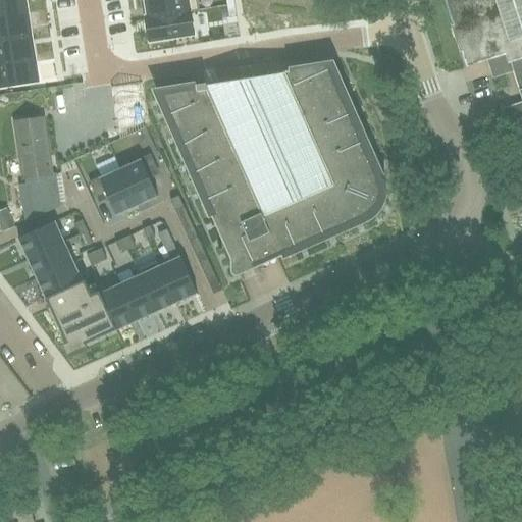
[(27,0),(0,0),(0,18),(30,14),(27,0)]
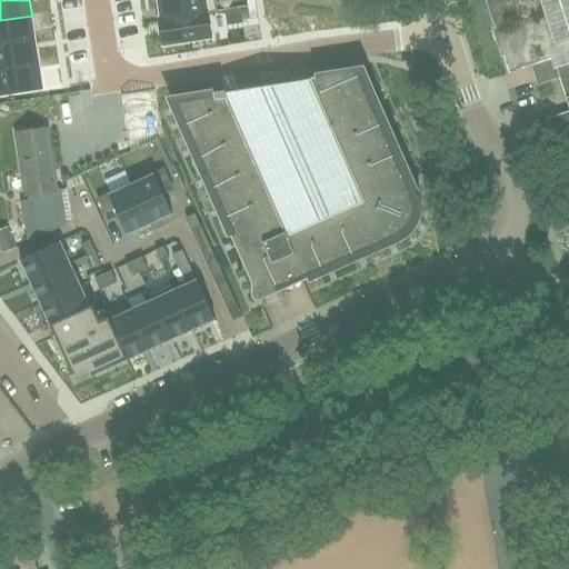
[(158,0),(161,19),(207,12),(207,11),(217,10),(215,0),(158,0)]
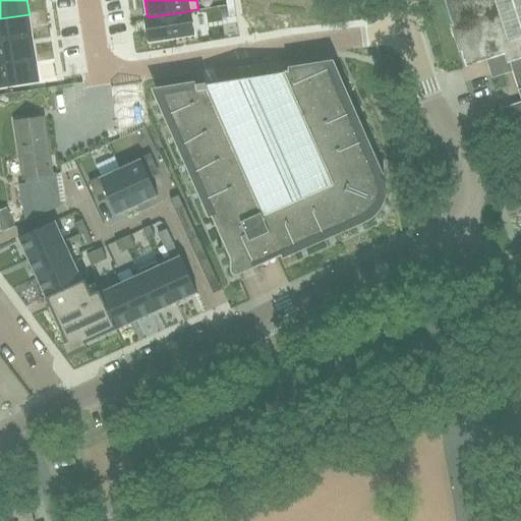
[(506,53),(520,47),(520,0),(445,0),(467,66),(506,53)]
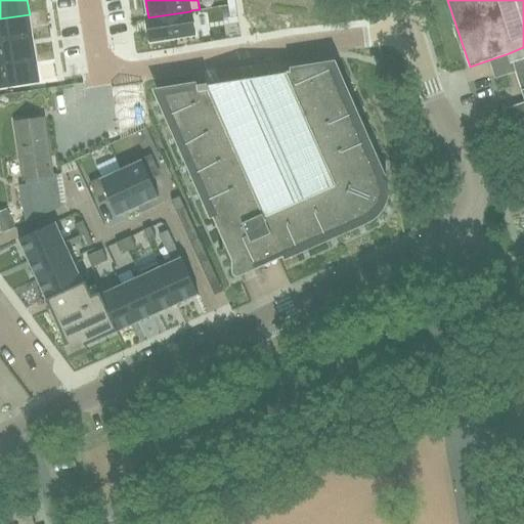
[(236,5),(227,6),(229,18),(237,16),(236,5)]
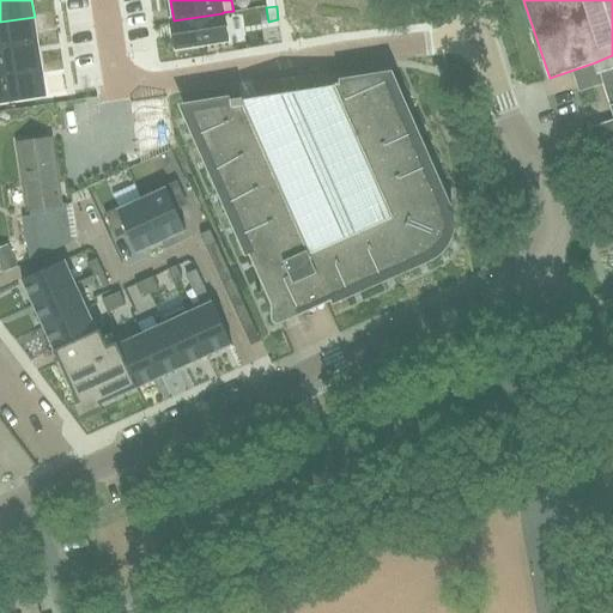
[(174,20),(171,20),(175,48),(228,40),(223,13),(174,20)]
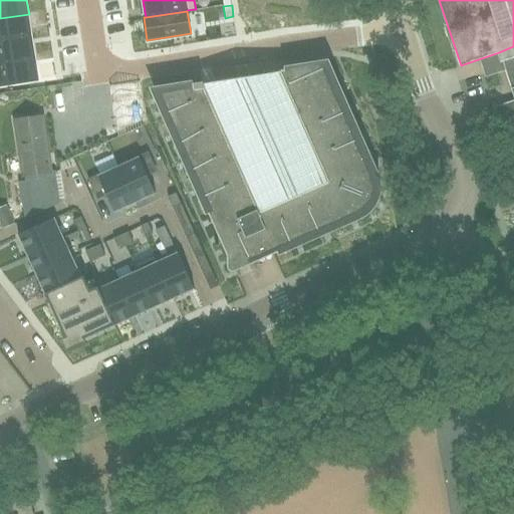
[(29,14),(0,18),(0,40),(32,35),(29,14)]
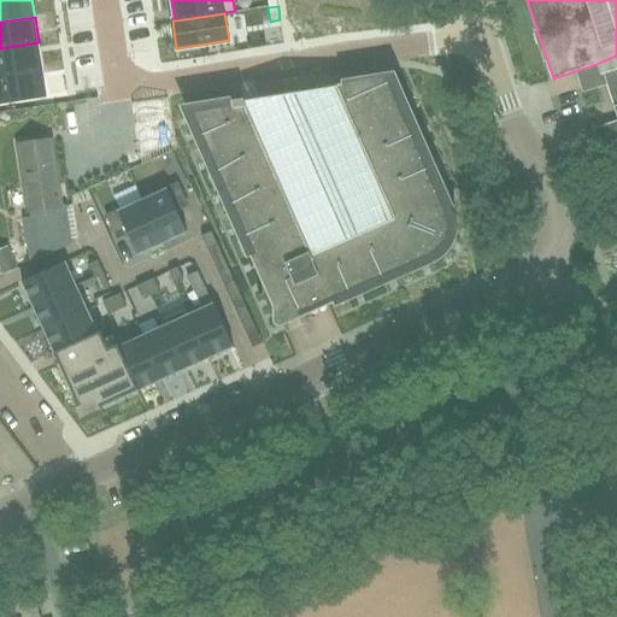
[(0,75),(42,69),(39,42),(0,48),(0,75)]
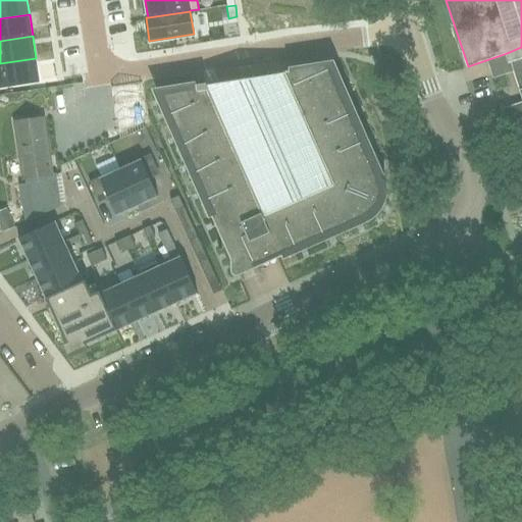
[(521,98),(521,101),(503,108),(513,140),(521,136),(521,47),(507,53),(521,98)]
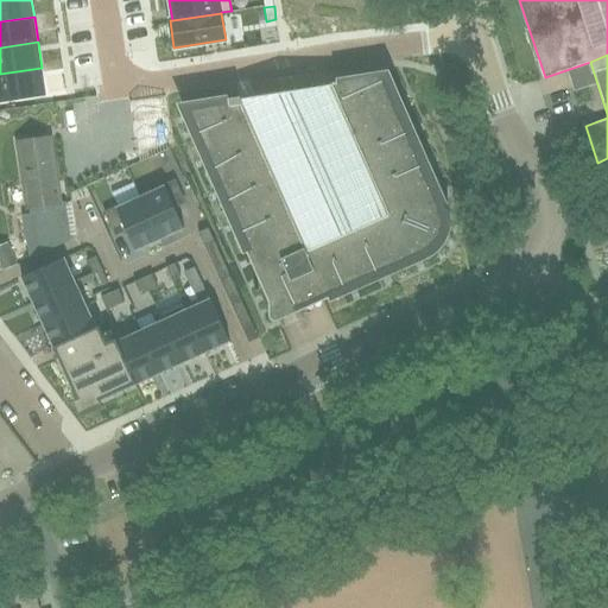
[(0,102),(46,95),(42,68),(0,74),(0,102)]
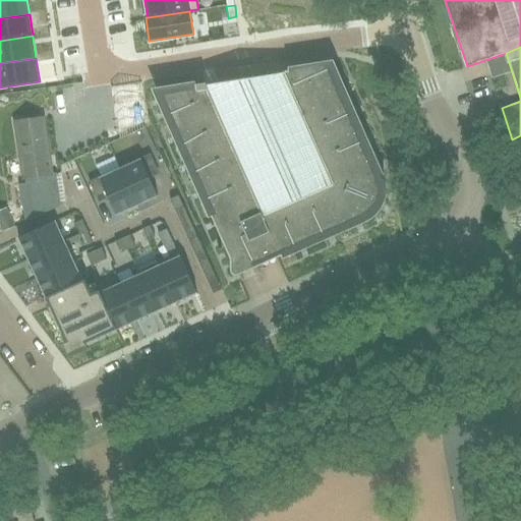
[(208,204),(239,274),(367,217),(369,216),(372,214),(374,213),(377,211),(378,210),(380,206),(381,204),(382,200),(383,198),(384,195),(384,192),(384,190),(384,187),(384,183),(383,181),(383,179),(382,177),(332,64),(283,71),(284,72),(270,74),(265,63),(214,71),(220,82),(206,84),(206,83),(157,91),(178,134),(178,149),(183,149),(190,163),(190,176),(195,176),(203,190),(203,205),(208,204)]
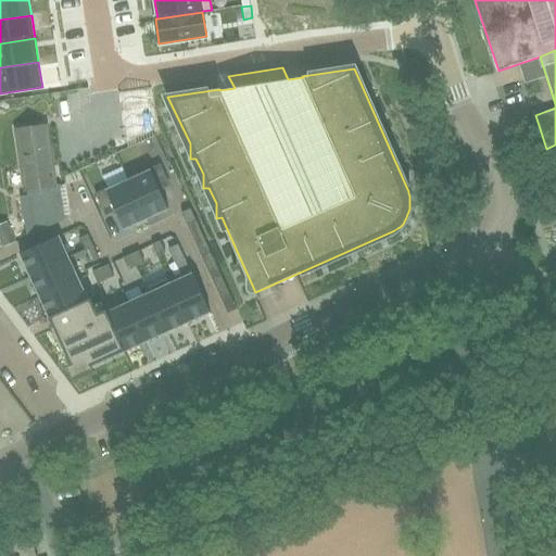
[(148,87),(117,96),(115,97),(123,140),(155,135),(148,87)]
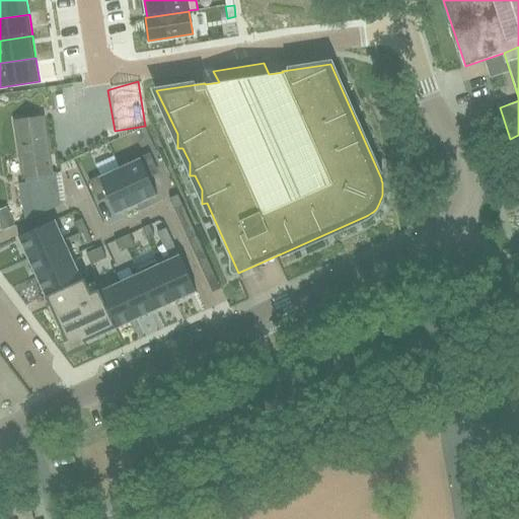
[(56,172),(52,173),(44,117),(16,121),(25,177),(27,176),(28,182),(19,183),(24,221),(61,205),(56,172)]
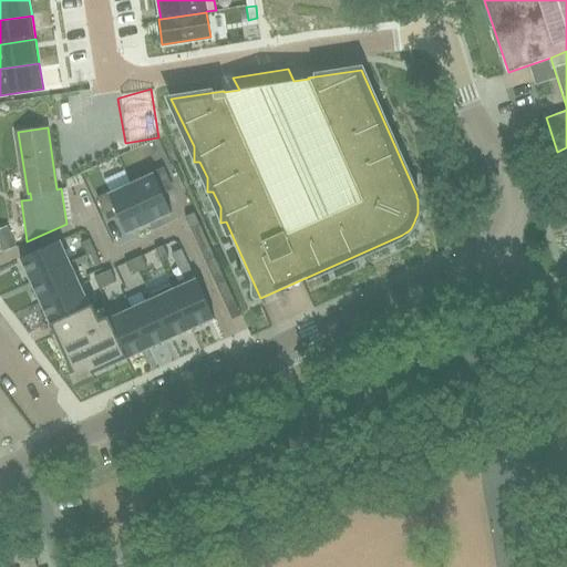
[(152,173),(153,175),(131,185),(148,223),(171,213),(171,214),(172,213),(158,184),(169,179),(164,167),(152,173)]
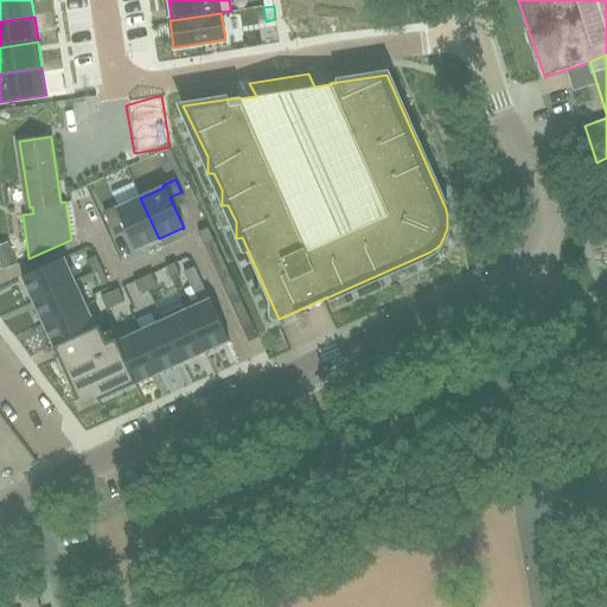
[(115,236),(127,231),(135,250),(136,250),(136,249),(159,238),(140,198),(117,208),(116,206),(104,211),(115,236)]
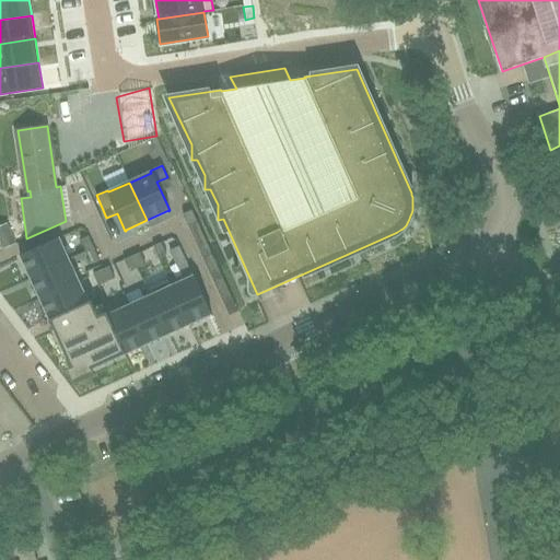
[(191,210),(183,213),(188,225),(197,222),(191,210)]
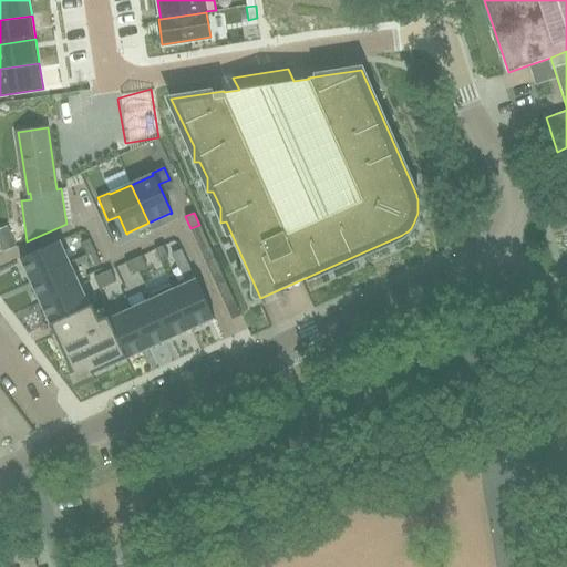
[(17,247),(8,226),(0,228),(0,245),(2,251),(17,247)]
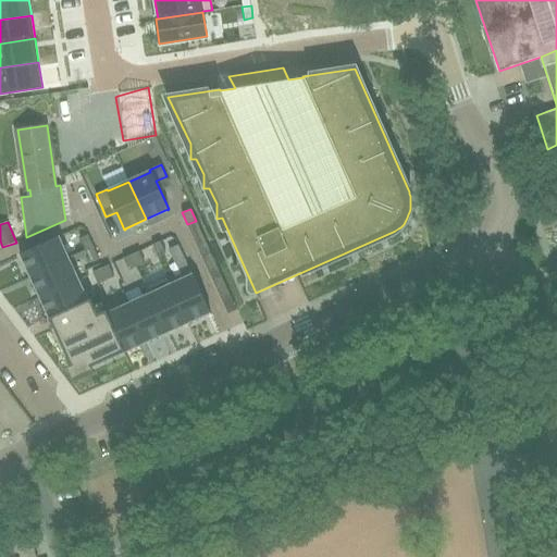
[(88,235),(79,239),(91,263),(99,259),(88,235)]
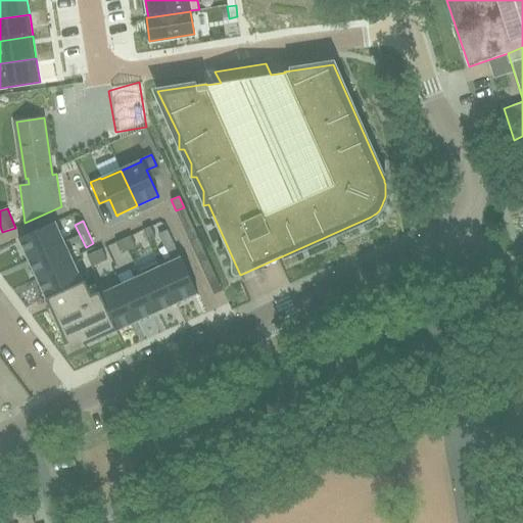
[(55,224),(55,222),(18,239),(29,259),(38,280),(47,299),(67,344),(82,337),(85,344),(116,330),(137,321),(156,313),(177,303),(196,294),(197,294),(198,294),(181,257),(180,258),(161,267),(159,263),(158,263),(138,272),(138,273),(140,277),(121,286),(101,294),(100,292),(99,292),(92,295),(86,282),(85,281),(82,282),(74,263),(64,243),(55,224)]
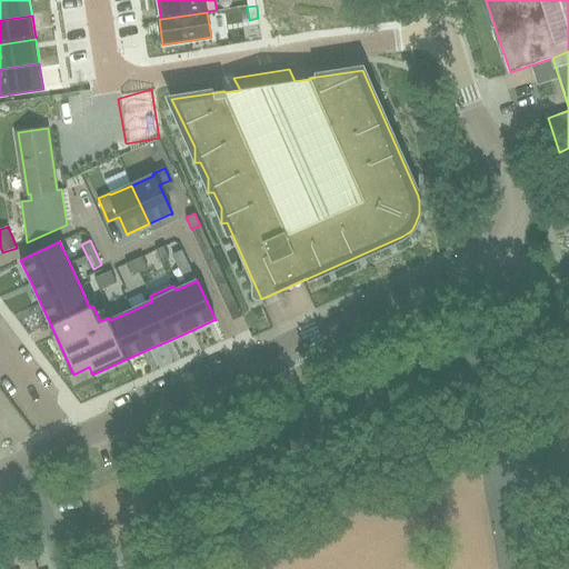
[(165,247),(156,250),(161,262),(170,259),(165,247)]
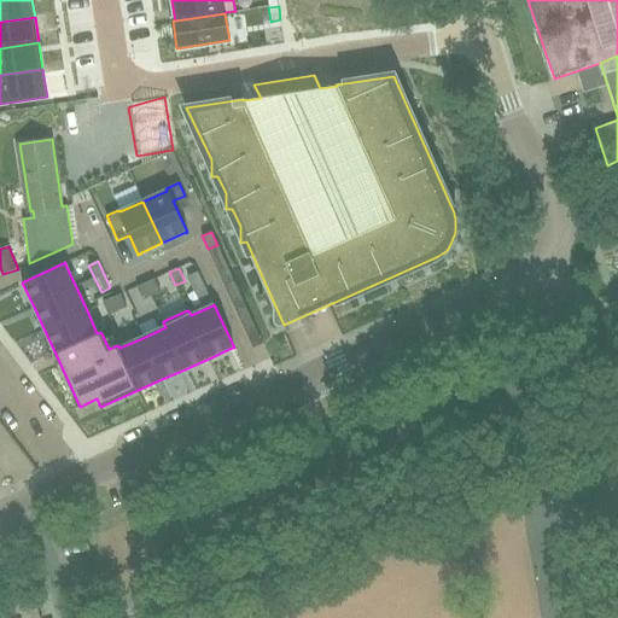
[(229,269),(219,273),(225,287),(234,283),(229,269)]
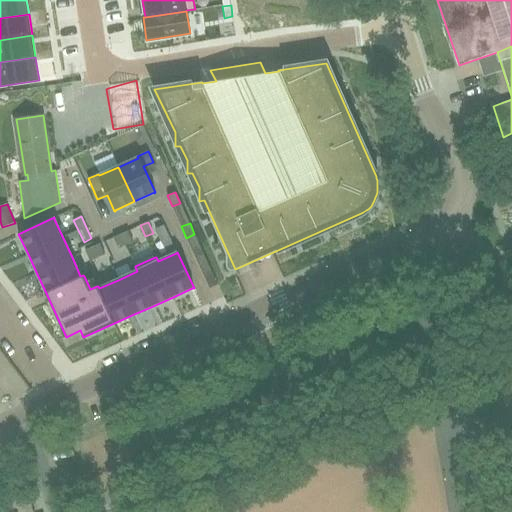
[(128,231),(113,238),(118,249),(133,242),(128,231)]
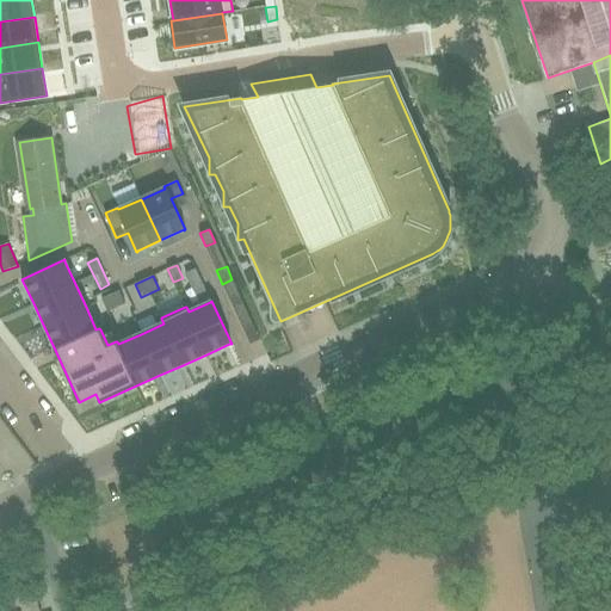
[(119,291),(102,298),(107,312),(125,304),(119,291)]
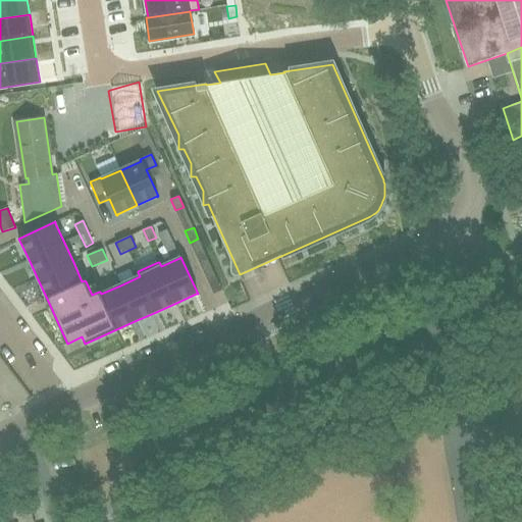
[(208,259),(199,263),(204,274),(213,270),(208,259)]
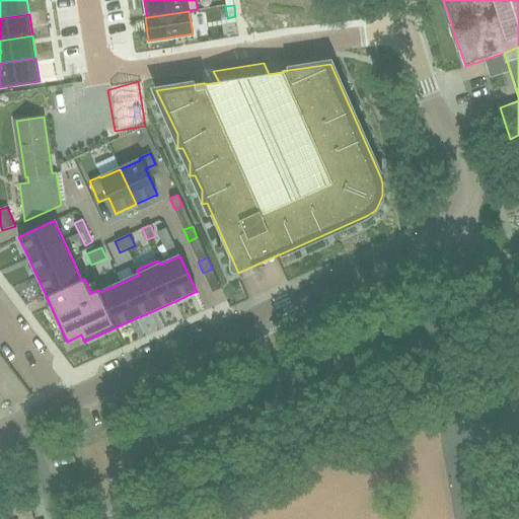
[(24,314),(4,324),(8,332),(28,323),(24,314)]
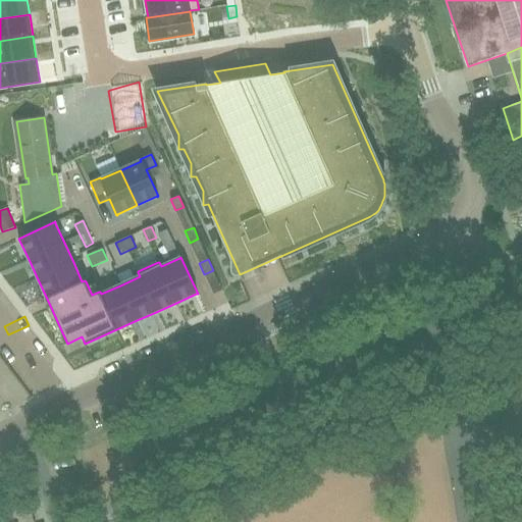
[(0,368),(3,374),(19,366),(14,356),(0,362),(0,368)]
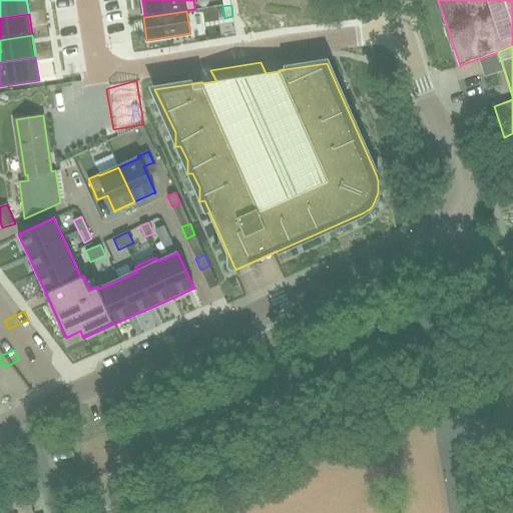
[(29,512),(25,499),(0,507),(0,512),(29,512)]
